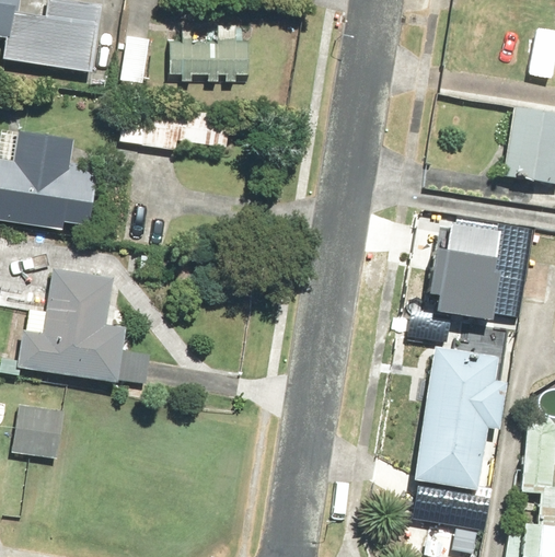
[(2,59),(91,71),(101,4),(71,0),(48,0),(46,15),(19,11),(20,0),(0,0),(0,36),(6,37),(2,59)]
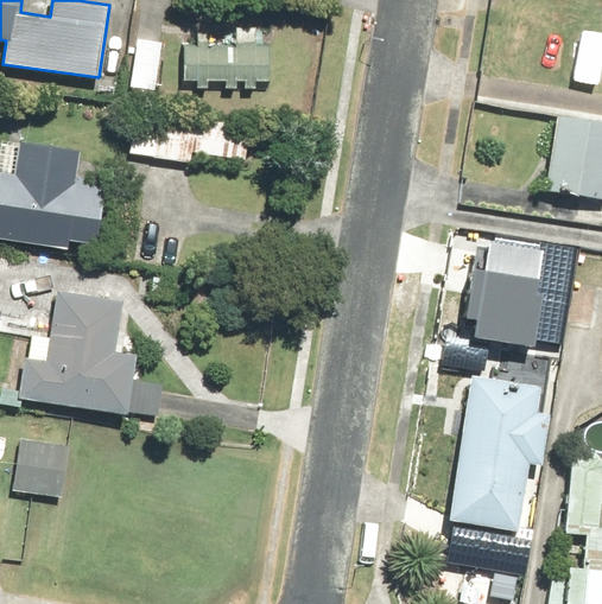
[(184,40),(184,81),(197,81),(197,87),(208,87),(208,81),(227,81),(227,87),(238,87),(238,81),(246,81),(246,88),(257,88),(257,81),(268,81),(270,43),(258,43),(258,26),(232,26),(232,37),(238,37),(238,42),(211,42),(211,29),(198,27),(198,40),(184,40)]
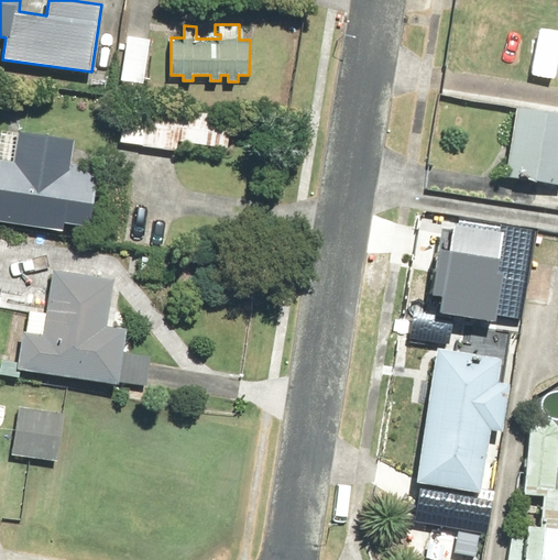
[(152,39),(130,35),(122,79),(145,83),(152,39)]
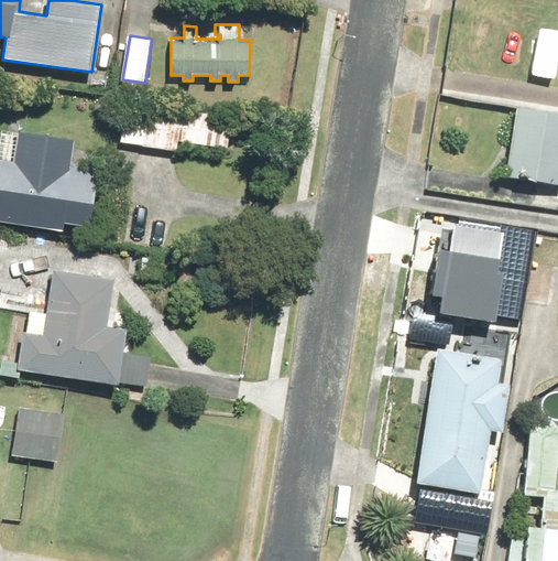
[(177,150),(179,140),(228,148),(232,117),(184,109),(185,100),(152,95),(145,130),(135,129),(133,143),(177,150)]
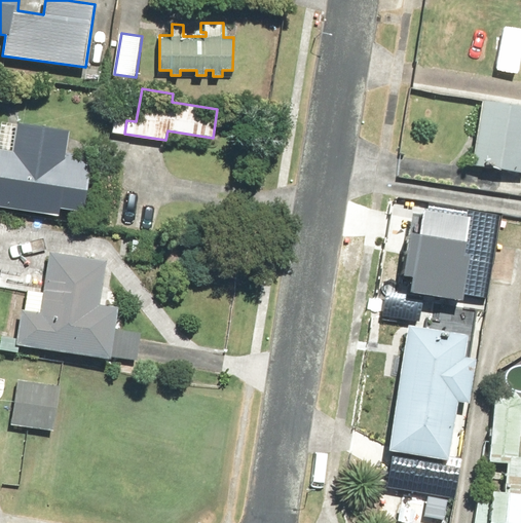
[(520,105),(482,100),(472,164),(520,173),(520,105)]
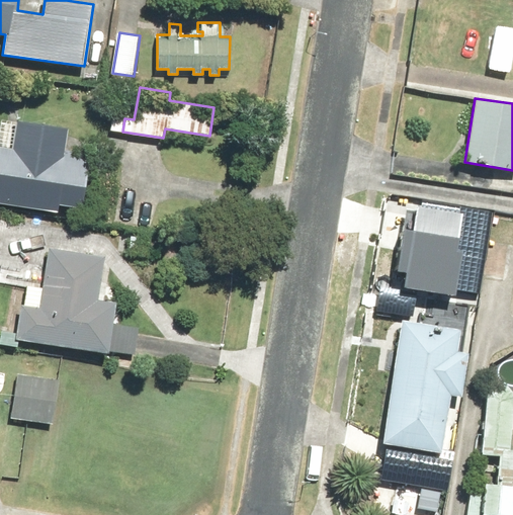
[(0,203),(59,212),(60,204),(81,208),(90,152),(66,148),(69,127),(3,117),(0,134),(0,203)]
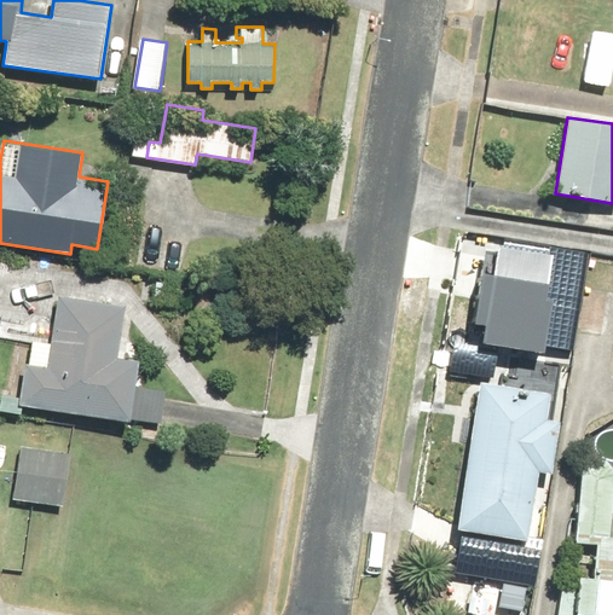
[(485,320),(481,341),(542,352),(551,295),(547,294),(553,253),(502,244),(496,276),(485,273),(476,319),(485,320)]
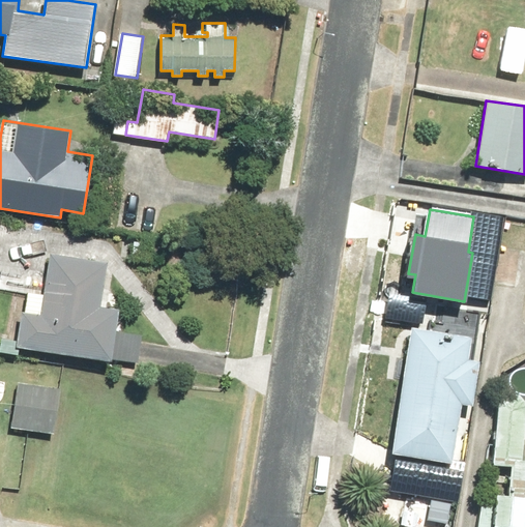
[(16,347),(109,362),(110,357),(140,361),(144,335),(114,330),(118,310),(99,306),(107,262),(49,253),(42,294),(29,292),(26,312),(21,312),(16,347)]
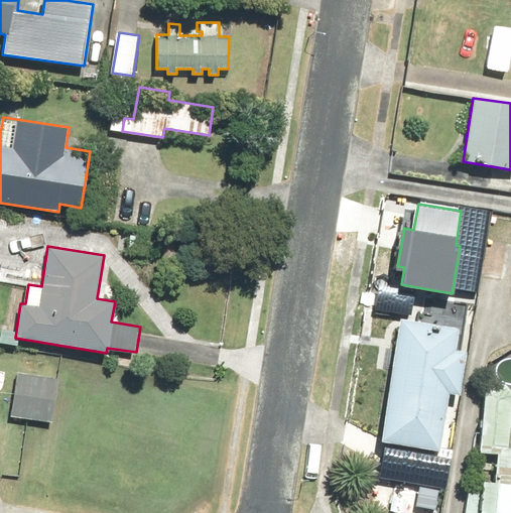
[(461,329),(400,317),(378,441),(437,453),(449,394),(459,396),(467,352),(457,350),(461,329)]
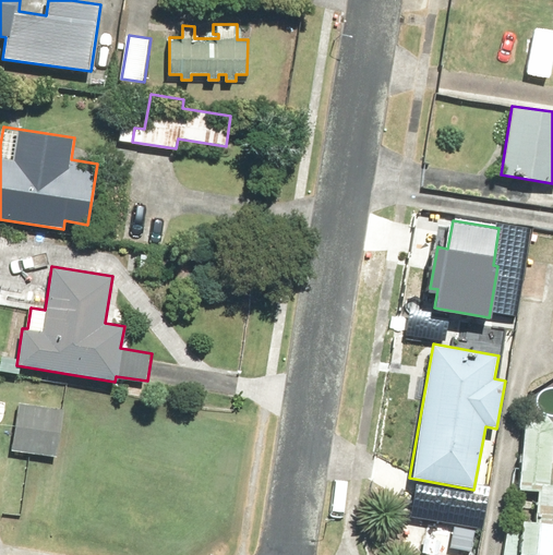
[(537,408),(527,403),(518,490),(537,492),(533,523),(508,521),(504,554),(552,554),(552,420),(544,413),(537,408)]
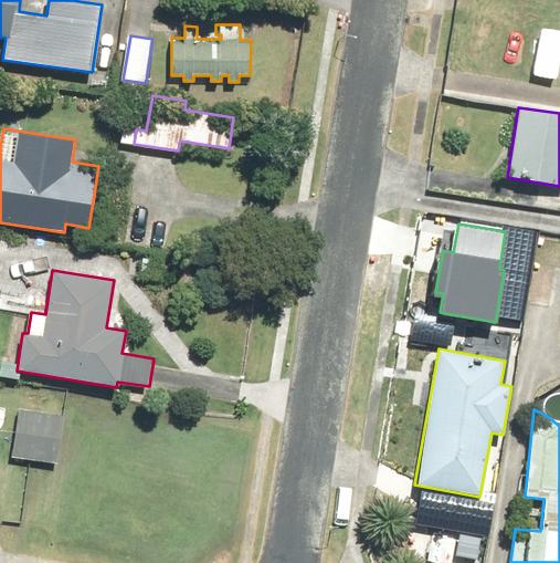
[(492,503),(469,500),(462,540),(484,544),(492,503)]
